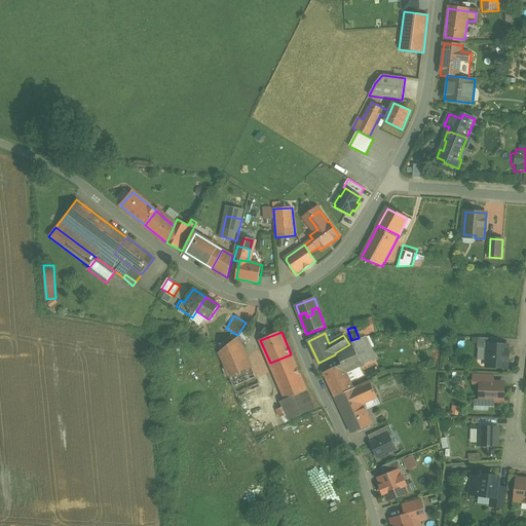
[(415,336),(415,344),(433,345),(433,336),(415,336)]
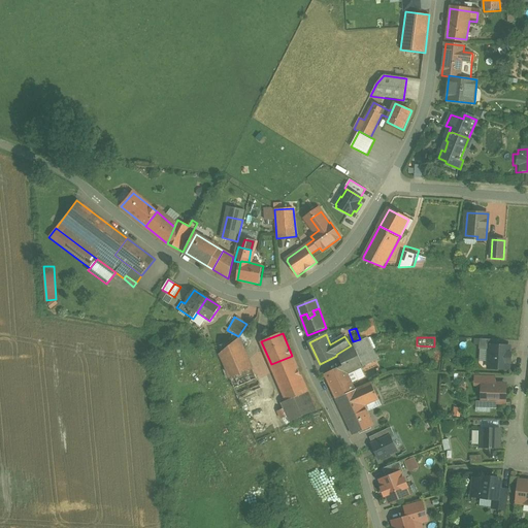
[(255,375),(239,338),(220,355),(233,385),(255,375)]
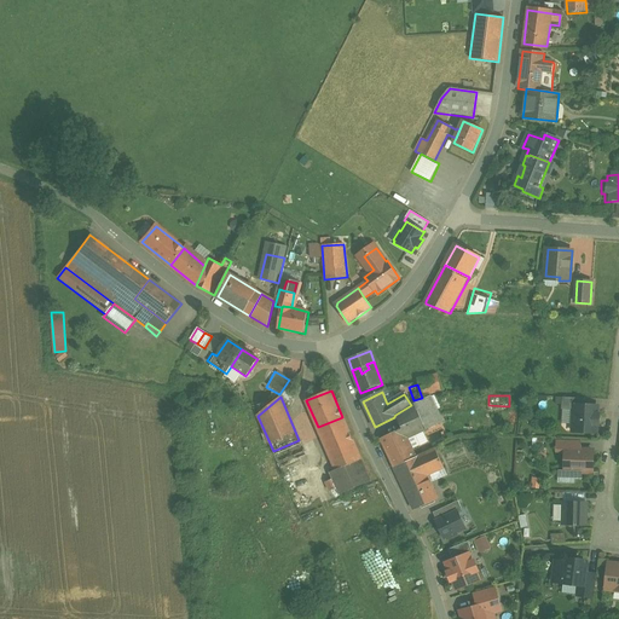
[(585,399),(563,398),(563,409),(574,409),(574,405),(585,406),(585,399)]
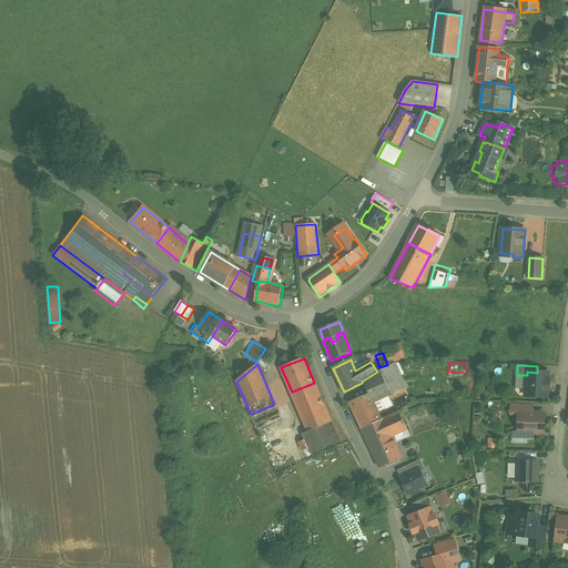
[(377,372),(363,381),(369,394),(374,403),(381,399),(392,394),(381,371),(377,372)]
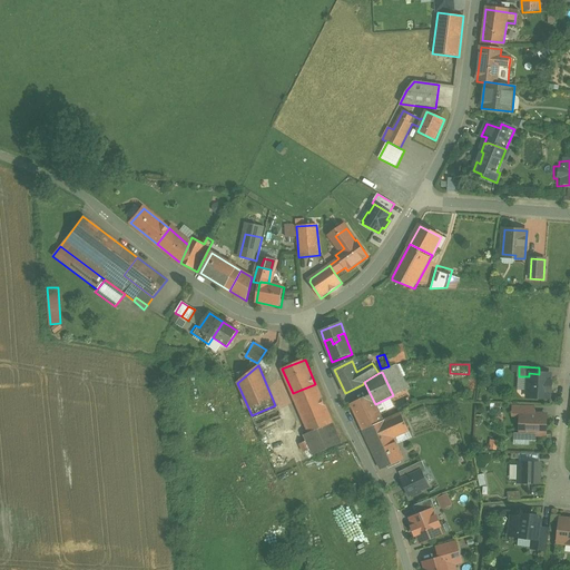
[(539,374),(529,373),(529,376),(529,382),(527,381),(527,390),(528,390),(528,397),(550,399),(550,391),(552,391),(552,382),(551,382),(551,374),(539,374)]
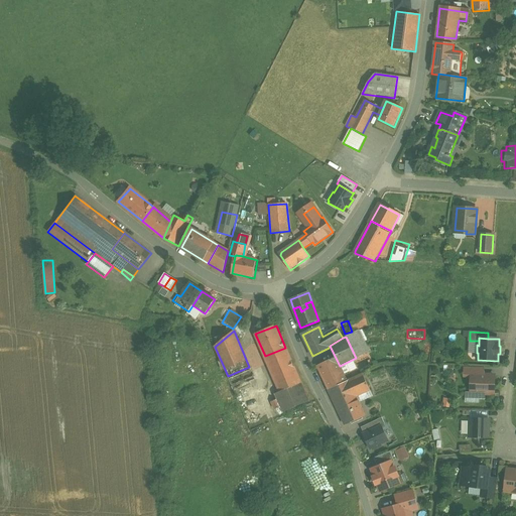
[(285,348),(265,356),(277,385),(297,376),(285,348)]
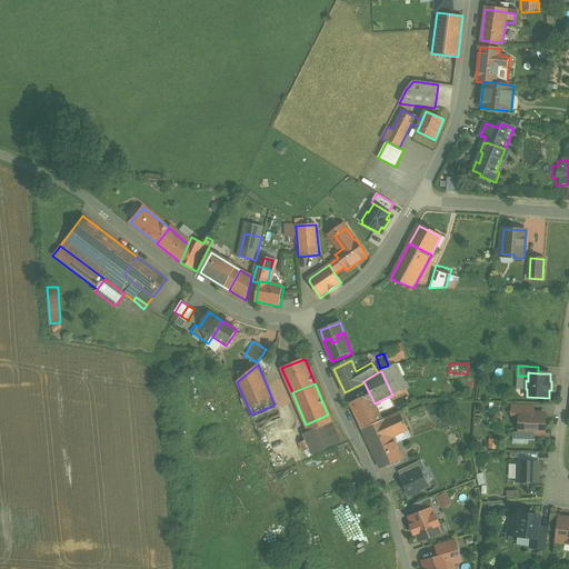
[(370,395),(350,405),(360,425),(369,420),(368,418),(375,416),(378,423),(383,420),(375,403),(370,395)]
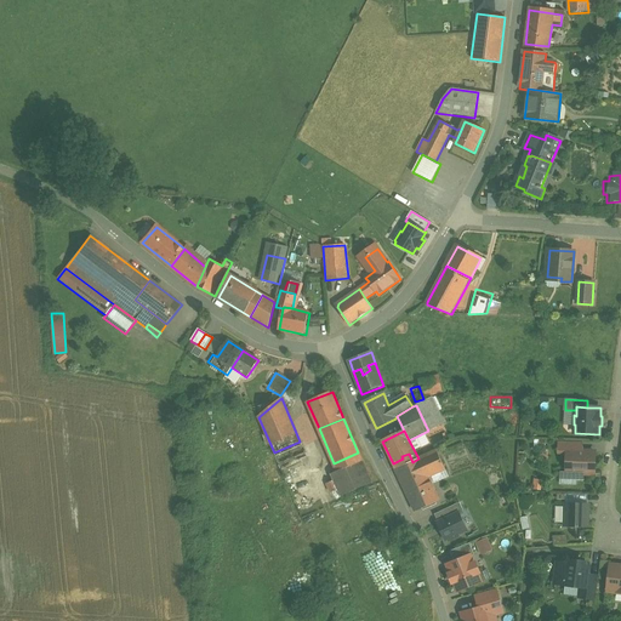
[(428,431),(416,437),(425,456),(438,450),(437,448),(428,431)]
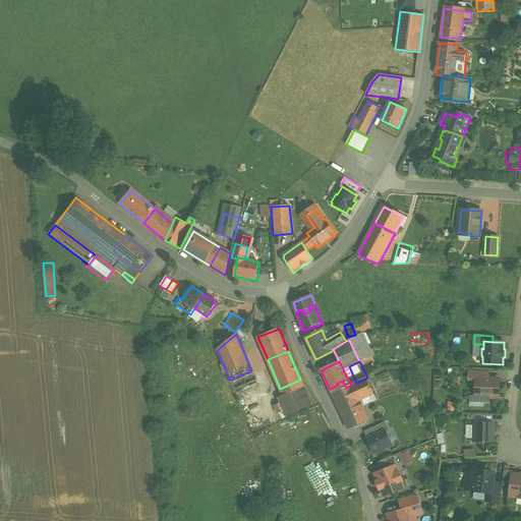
[(500,380),(477,379),(477,380),(476,397),(499,398),(500,380)]
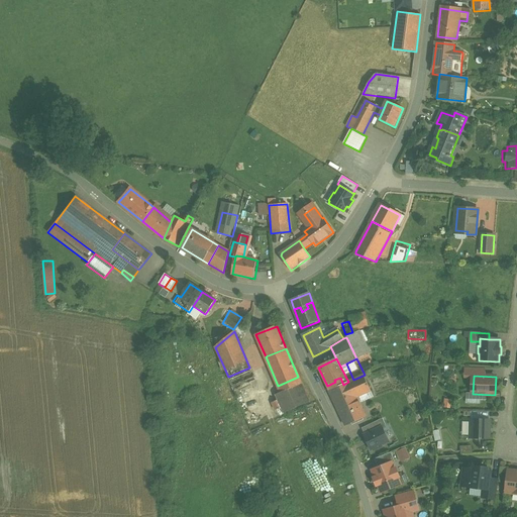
[(298,377),(278,386),(281,393),(301,385),(298,377)]
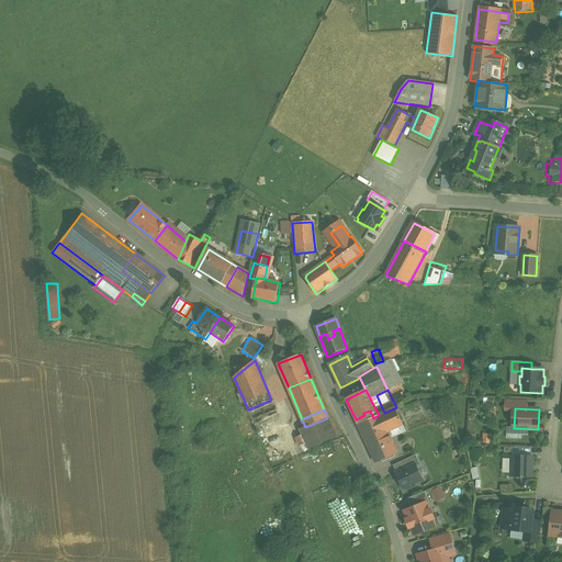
[(370,411),(363,413),(364,415),(356,419),(358,425),(373,418),(370,411)]
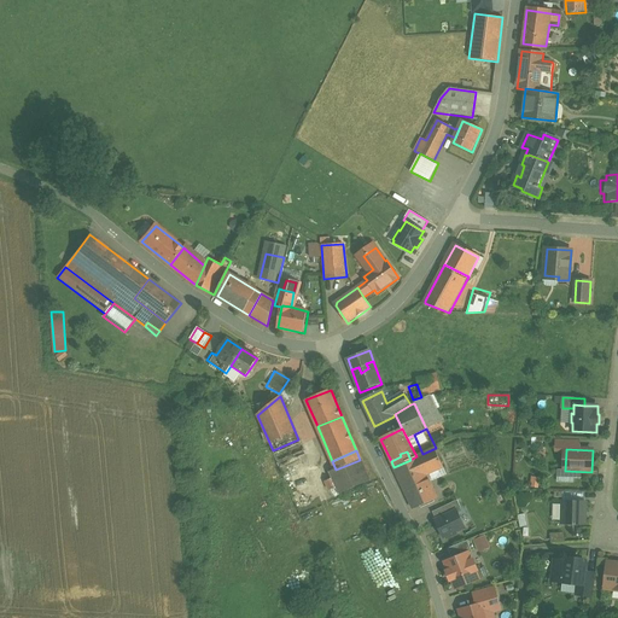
[(410,460),(394,467),(398,478),(408,473),(412,479),(426,472),(427,474),(444,467),(437,454),(421,461),(419,456),(417,456),(410,460)]
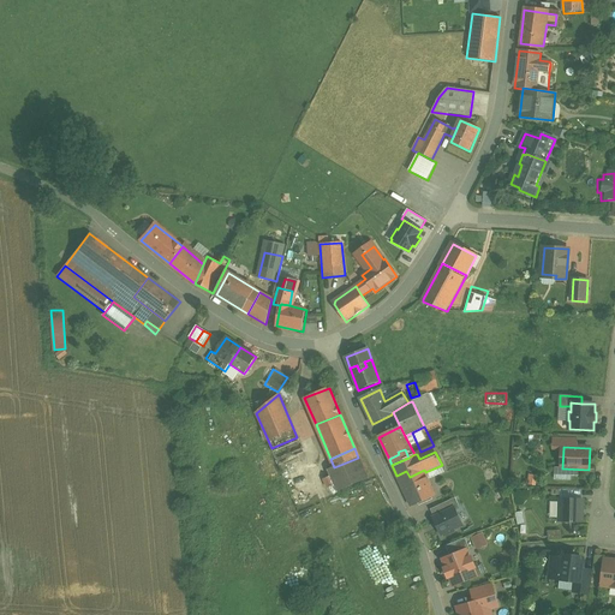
[(424,470),(410,477),(406,471),(396,476),(412,507),(436,495),(425,472),(424,470)]
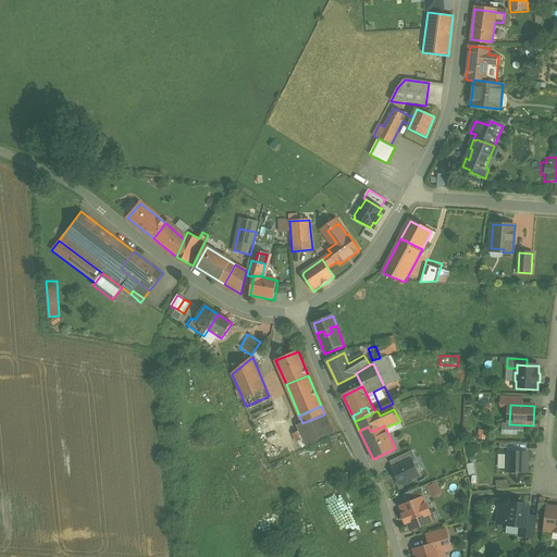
[(390,462),(393,468),(411,459),(415,458),(412,452),(390,462)]
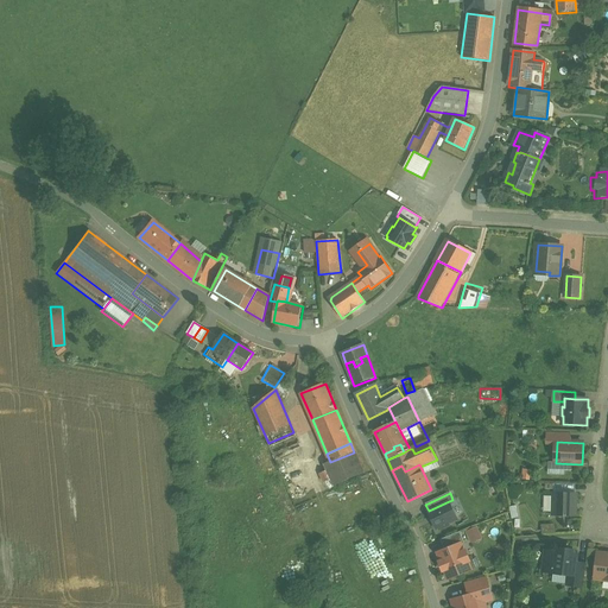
[(575,493),(552,494),(552,517),(575,517),(575,493)]
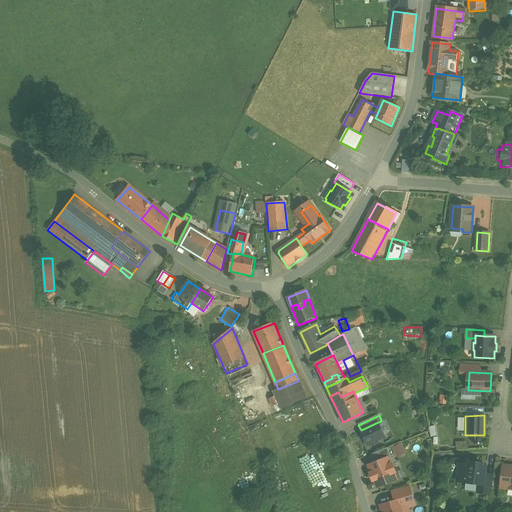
[(361,430),(359,431),(367,448),(377,443),(377,441),(385,438),(378,422),(361,430)]
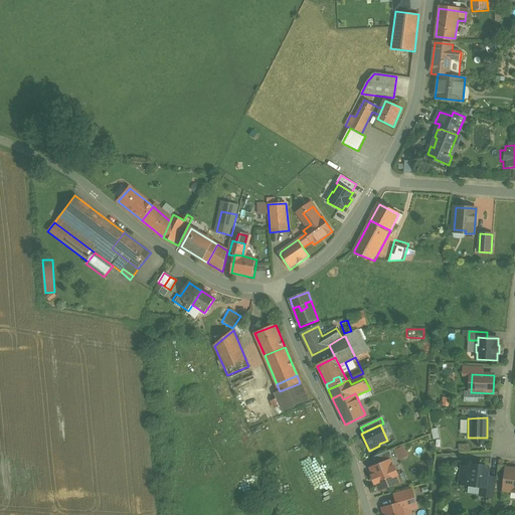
[(373,459),(376,467),(391,461),(393,460),(389,452),(373,459)]
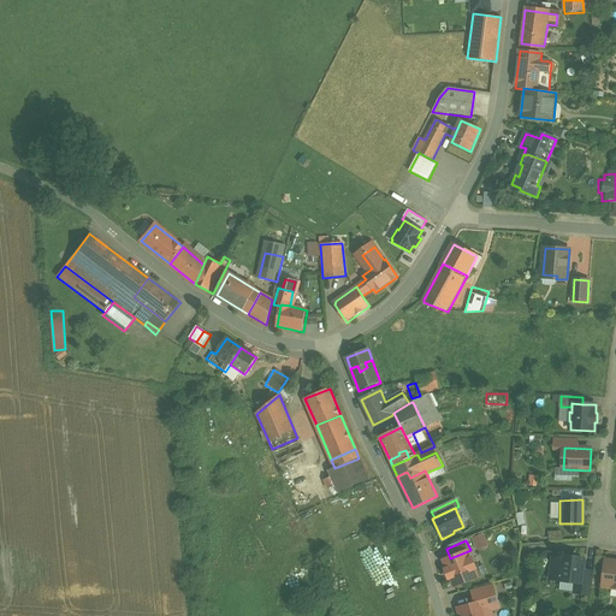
[(450,558),(443,561),(445,569),(444,570),(449,582),(450,581),(452,587),(478,578),(475,572),(478,572),(472,556),(471,557),(468,551),(450,558)]
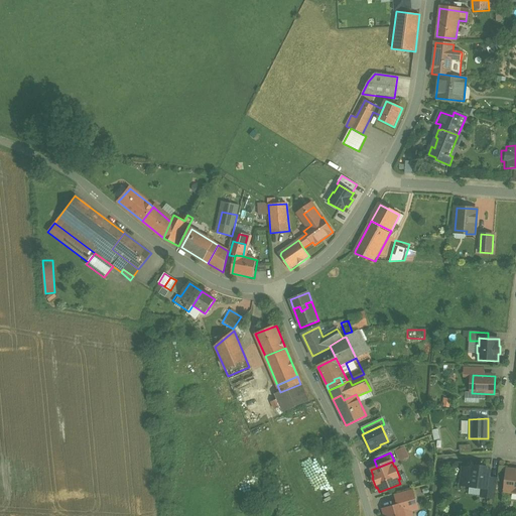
[(486,468),(475,467),(475,470),(464,469),(462,483),(470,484),(470,486),(485,488),(488,488),(489,479),(490,472),(486,471),(486,468)]
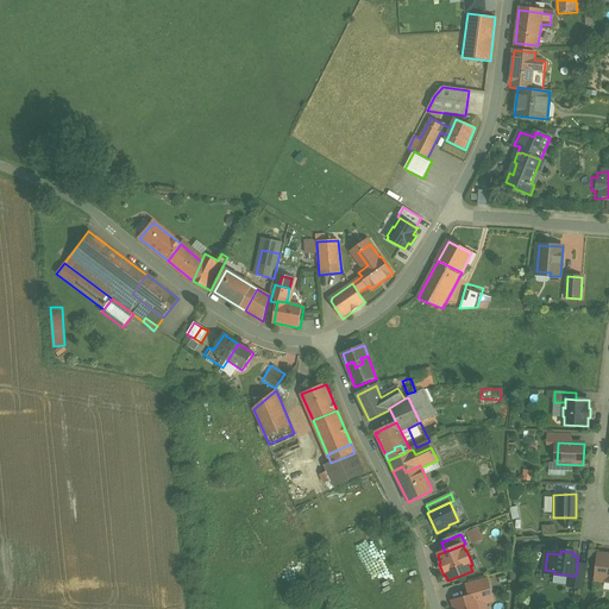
[(608,554),(600,553),(596,581),(608,582),(608,554)]
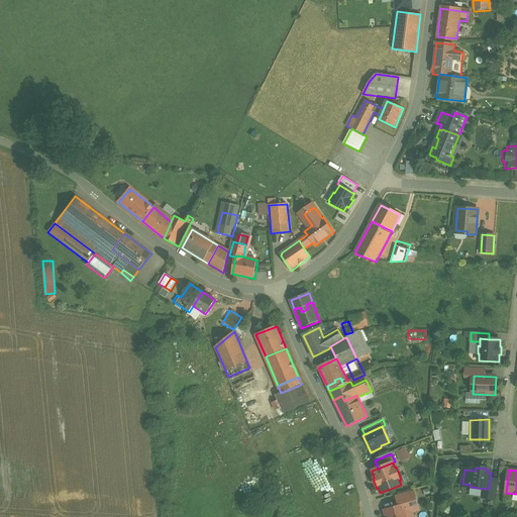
[(499,481),(490,480),(489,489),(486,489),(485,497),(497,499),(499,481)]
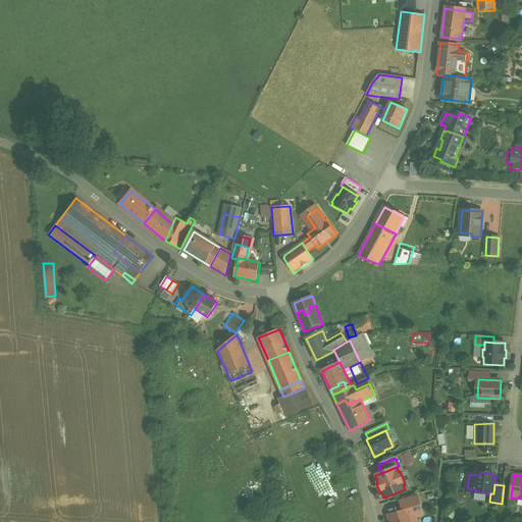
[(400,501),(402,512),(406,511),(410,516),(417,518),(424,516),(418,496),(400,501)]
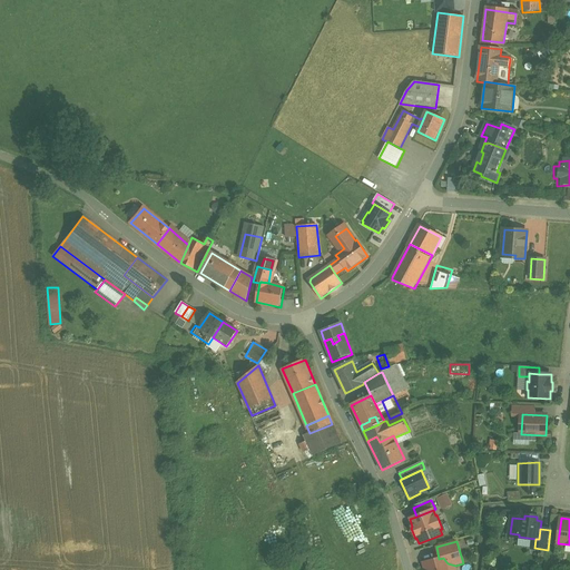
[(439,559),(422,563),(424,569),(457,569),(455,566),(448,563),(443,558),(439,559)]
